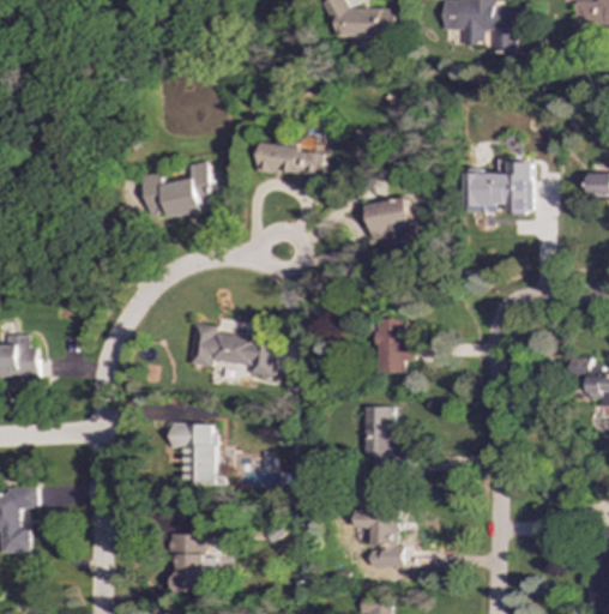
[(396,10),(344,8),(344,0),(331,0),(331,37),(396,37),(396,10)]
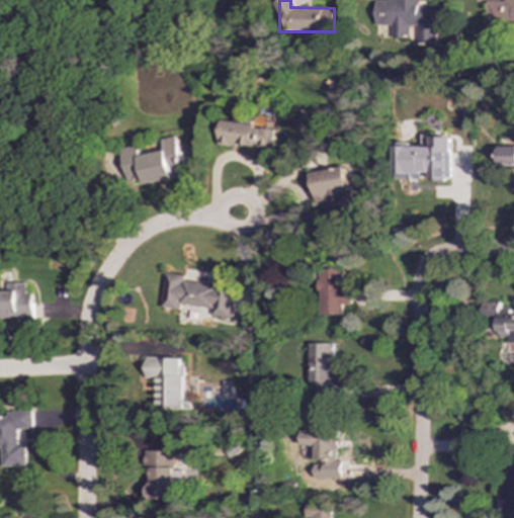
[(374,0),(374,25),(390,25),(390,37),(407,38),(407,25),(415,25),(414,45),(434,45),(434,26),(441,26),(441,7),(417,7),(417,0),(374,0)]
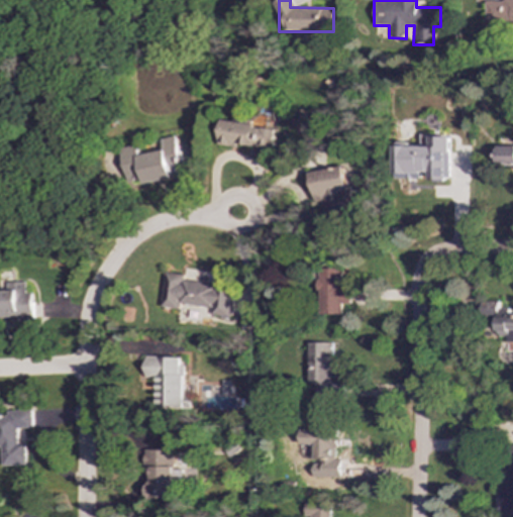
[(217,142),(272,149),(275,126),(220,119),(217,142)]
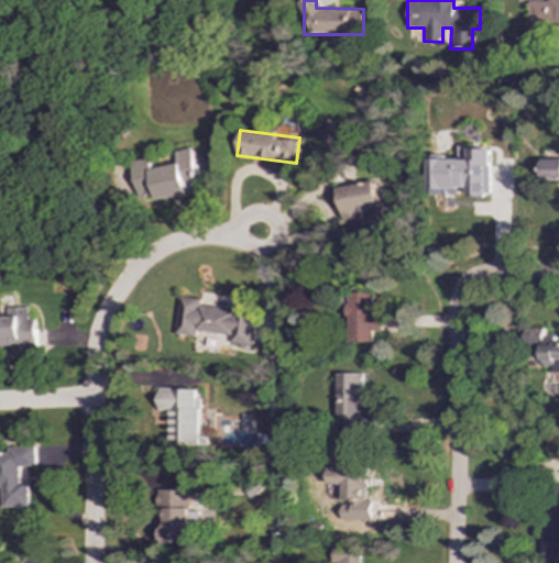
[(186,194),(185,186),(197,184),(189,147),(173,151),(175,164),(150,169),(148,158),(130,162),(136,197),(154,194),(155,200),(186,194)]
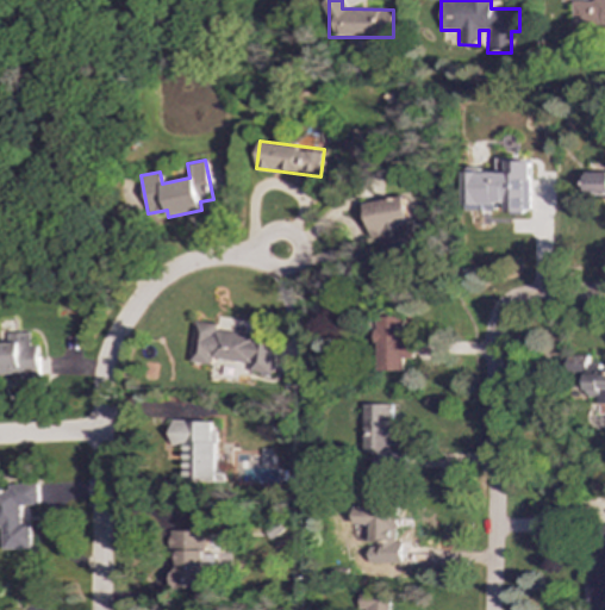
[(529,161),(494,161),(494,173),(466,173),(465,211),(500,211),(529,211),(529,161)]
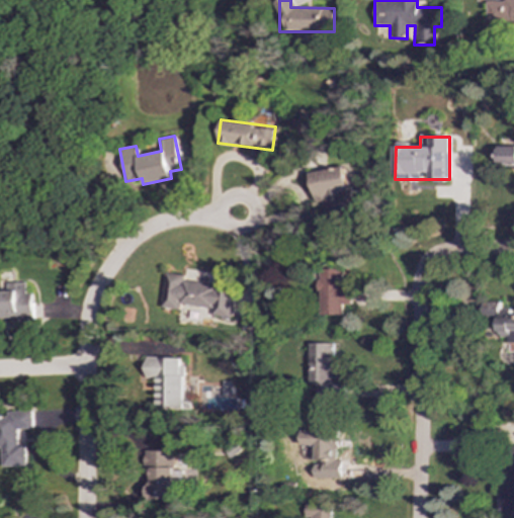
[(513,146),(497,146),(496,164),(513,164),(513,146)]
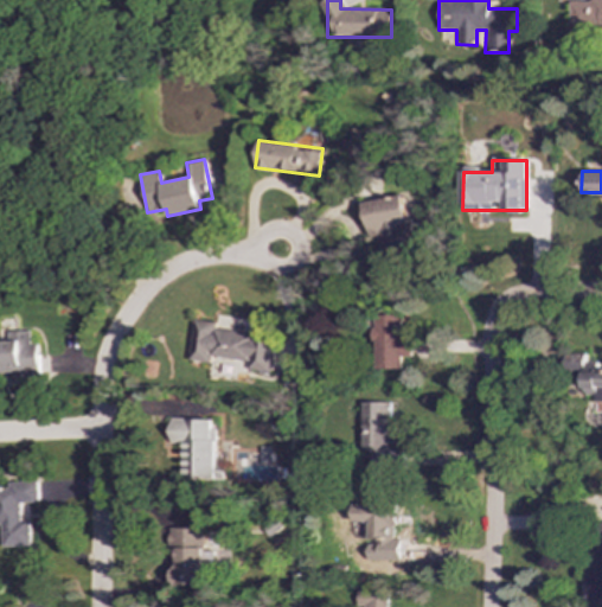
[(363,202),(367,237),(376,236),(378,250),(408,247),(402,196),(363,202)]
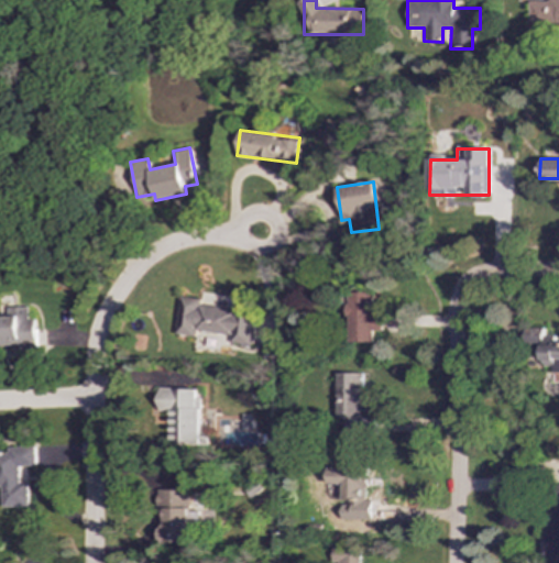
[(379,309),(370,309),(370,293),(344,293),(347,343),(370,342),(370,331),(379,331),(379,309)]
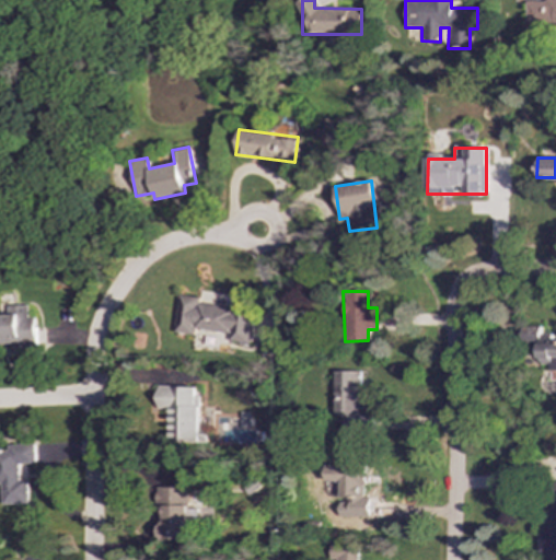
[(173,333),(192,335),(193,329),(226,334),(226,341),(247,343),(250,315),(240,314),(241,307),(197,302),(197,298),(177,295),(173,333)]
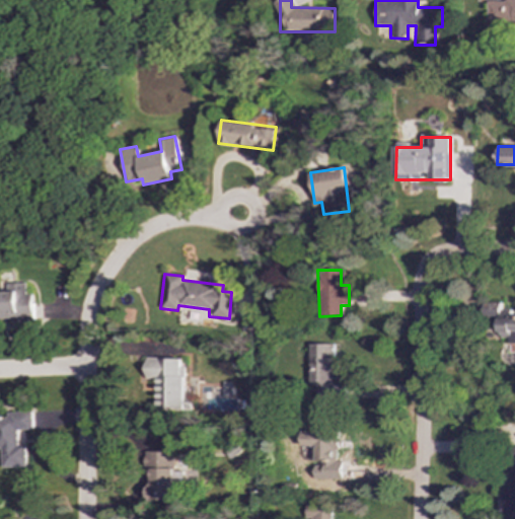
[(0,317),(29,317),(29,294),(23,294),(23,283),(4,284),(5,292),(0,292),(0,317)]
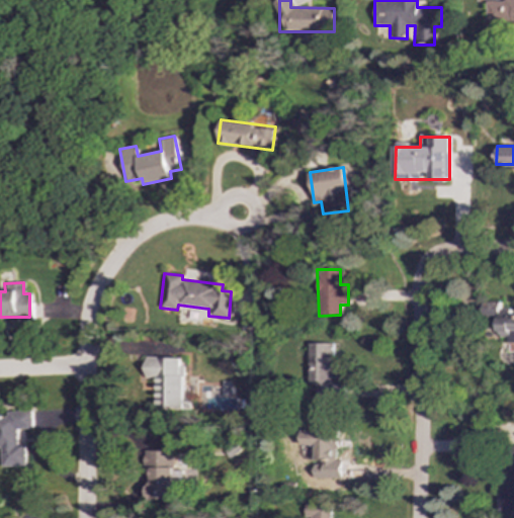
[(329,343),(306,343),(306,384),(314,384),(314,400),(337,400),(337,383),(329,383),(329,343)]
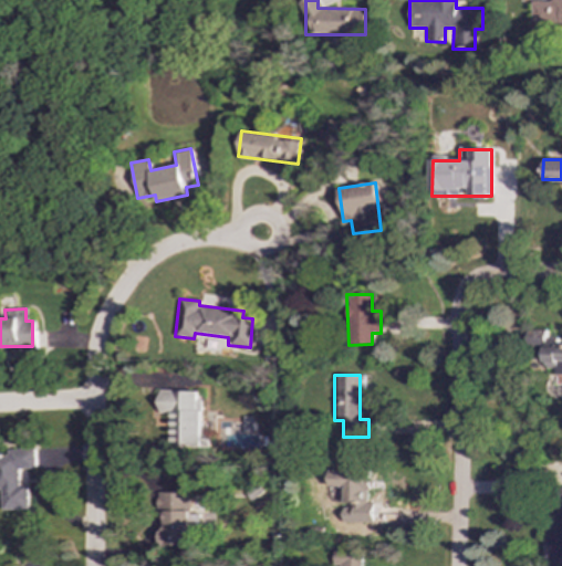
[(199,391),(157,390),(157,413),(168,413),(167,447),(198,448),(199,391)]
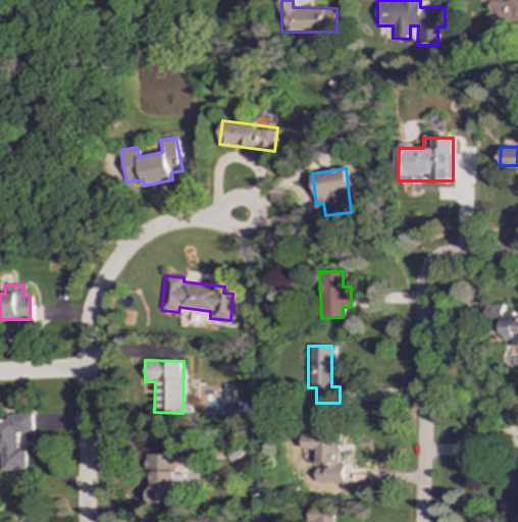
[(23,469),(22,448),(15,448),(14,432),(31,431),(30,414),(5,415),(5,419),(0,419),(0,470),(23,469)]
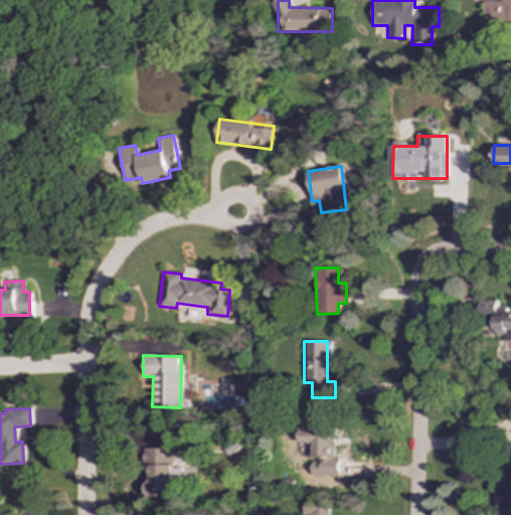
[(297,428),(297,443),(309,443),(310,458),(331,457),(330,427),(297,428)]
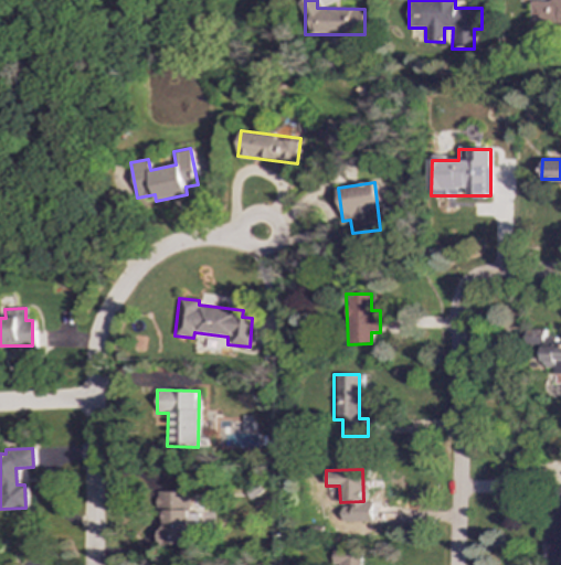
[(187,513),(187,491),(154,491),(154,509),(160,509),(160,544),(189,544),(189,534),(196,534),(196,513),(187,513)]
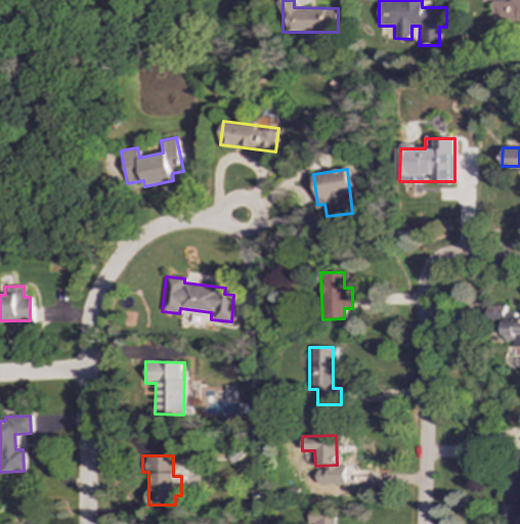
[(513,523),(519,523),(519,466),(519,467),(519,472),(511,473),(513,523)]
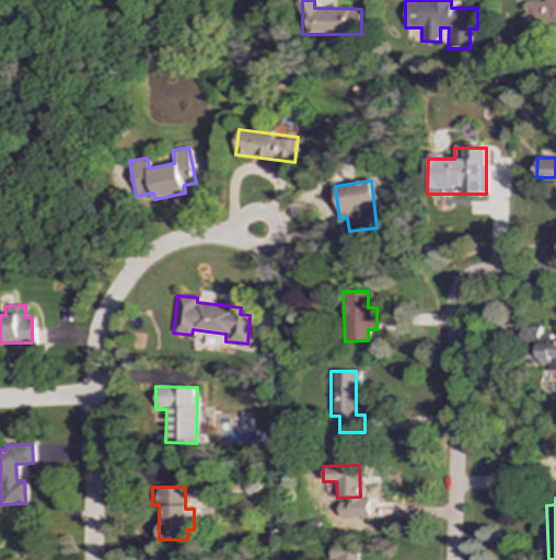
[(355,559),(355,546),(327,546),(327,559),(334,559),(355,559)]
